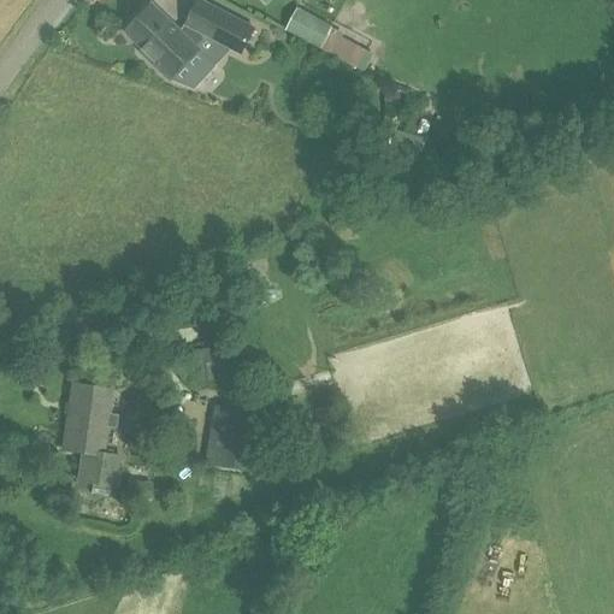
[(177,30),(149,4),(124,29),(142,46),(140,49),(170,77),(196,48),(194,46),(206,34),(240,51),(253,27),(201,0),(195,0),(184,22),(184,23),(177,30)]
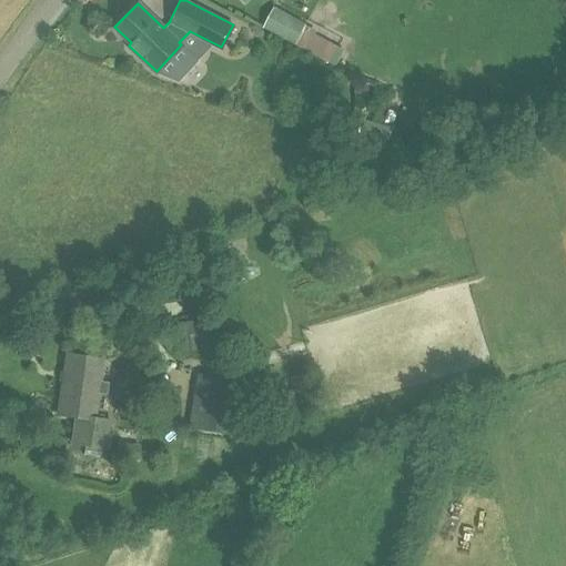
[(294,43),(304,23),(305,22),(272,4),(260,27),(294,44),(294,43)]
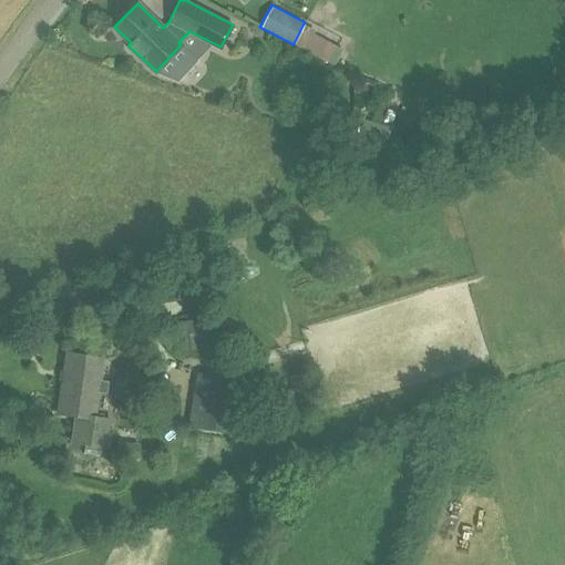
[(316,29),(304,23),(294,43),(328,62),(336,49),(312,36),(316,29)]
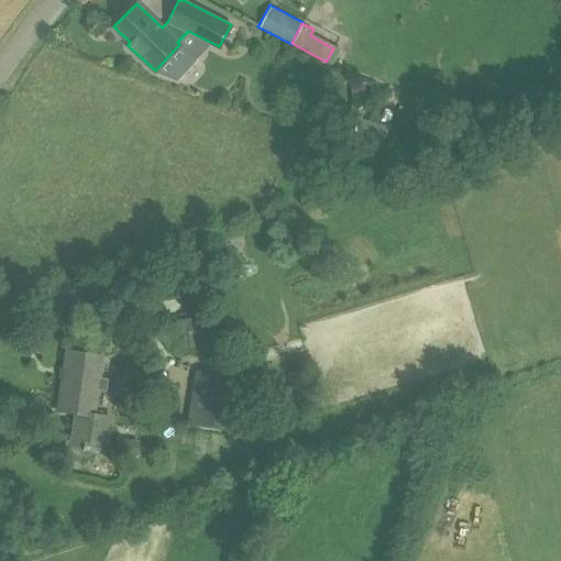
[(191,336),(215,332),(212,312),(168,319),(173,349),(193,345),(191,336)]
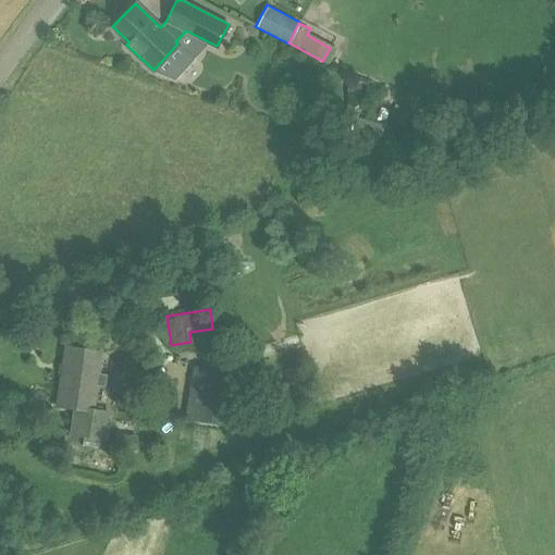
[(69,434),(103,440),(108,410),(88,408),(91,383),(102,385),(105,373),(94,372),(97,352),(64,347),(56,406),(72,408),(69,434)]
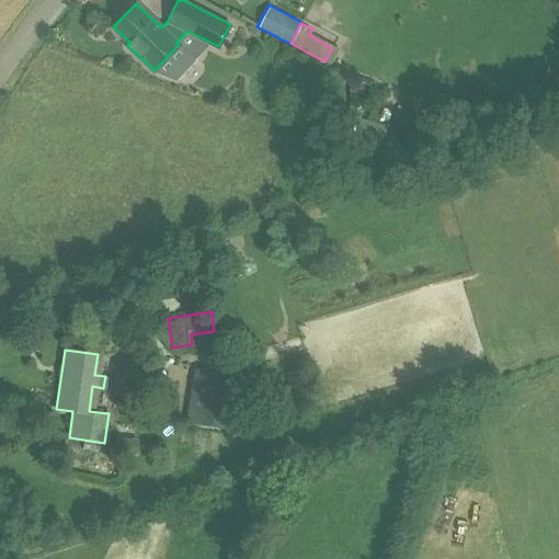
[(253,376),(192,366),(183,422),(246,432),(253,376)]
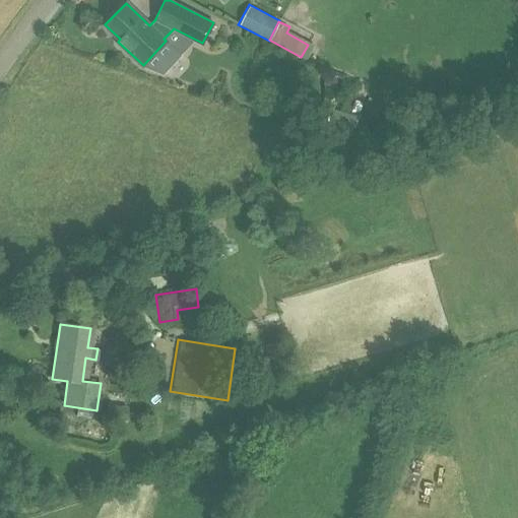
[(8,380),(12,389),(22,384),(17,375),(8,380)]
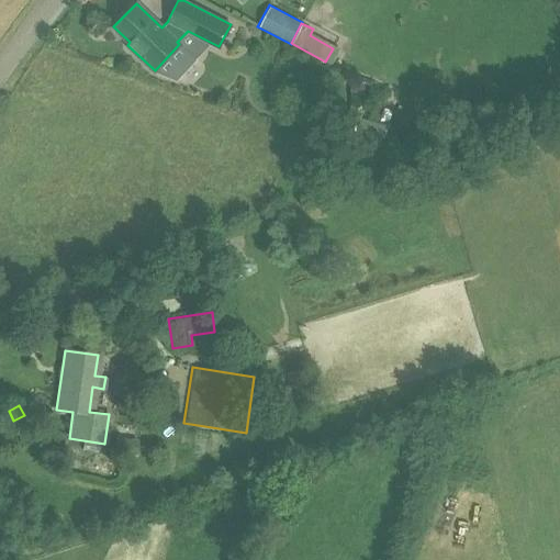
[(114,437),(112,450),(135,452),(136,439),(114,437)]
